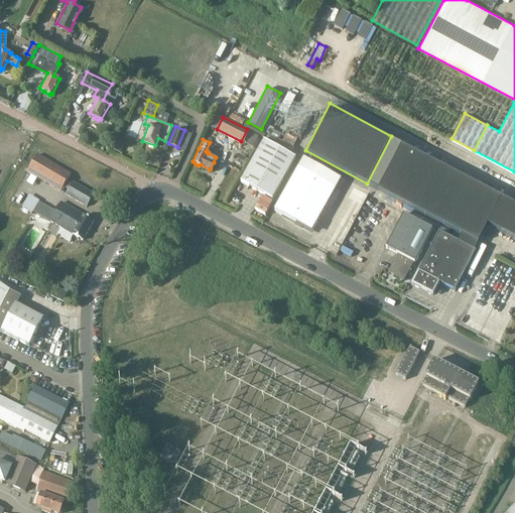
[(271,198),(293,156),(262,139),(239,179),(271,198)]
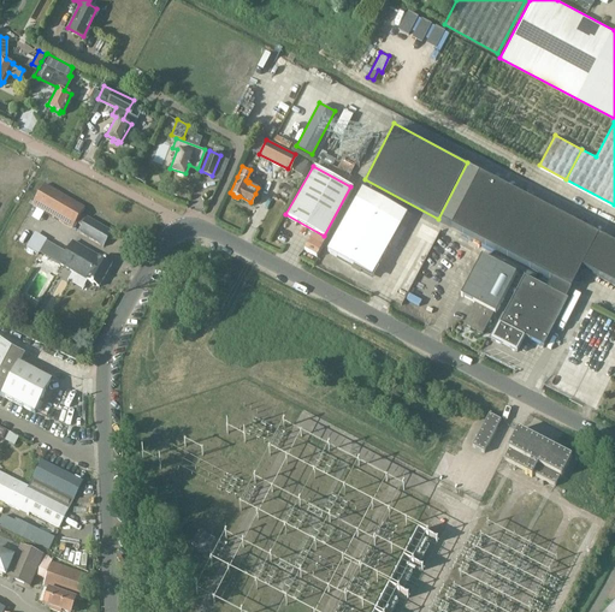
[(146,171),(137,167),(134,174),(142,179),(146,171)]
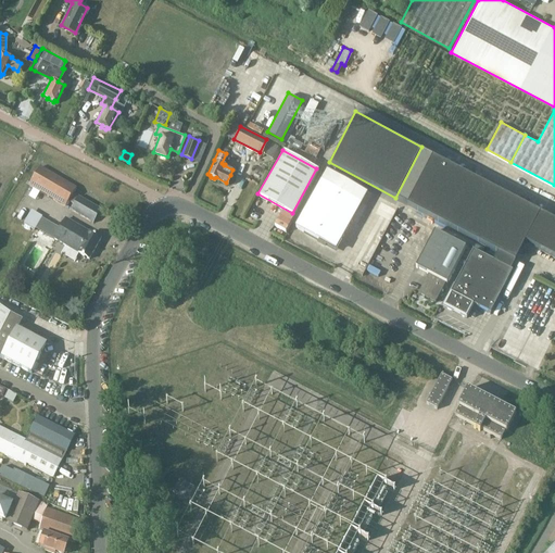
[(431,155),(406,203),(496,250),(492,260),(472,249),(450,291),(451,291),(443,304),(465,316),(471,303),(489,312),(512,269),(509,268),(524,240),(554,255),(554,220),(539,211),(431,155)]
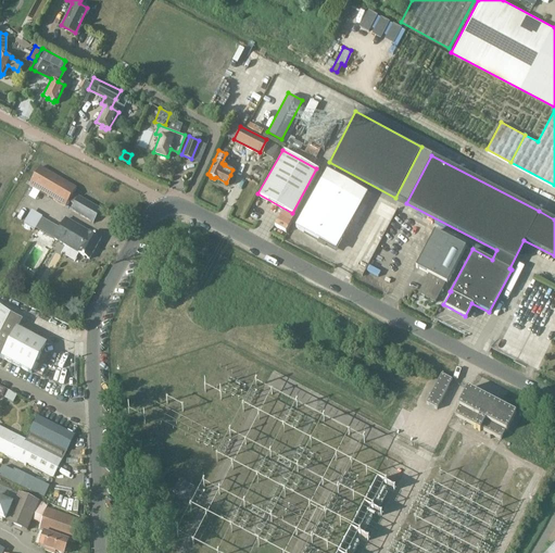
[(64,203),(75,185),(39,164),(37,167),(32,176),(28,183),(64,203)]
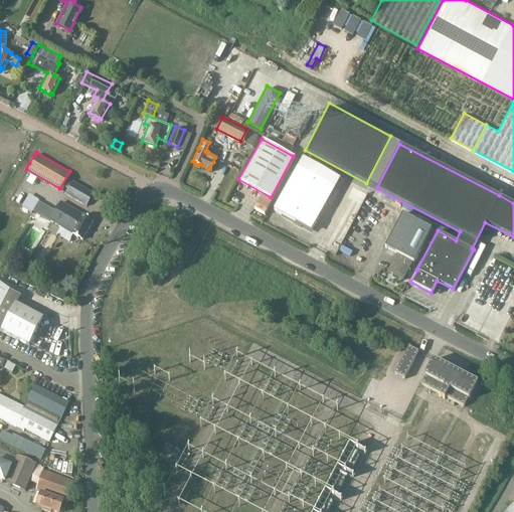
[(296,166),(273,208),(310,228),(333,186),(339,176),(302,156),(296,166)]
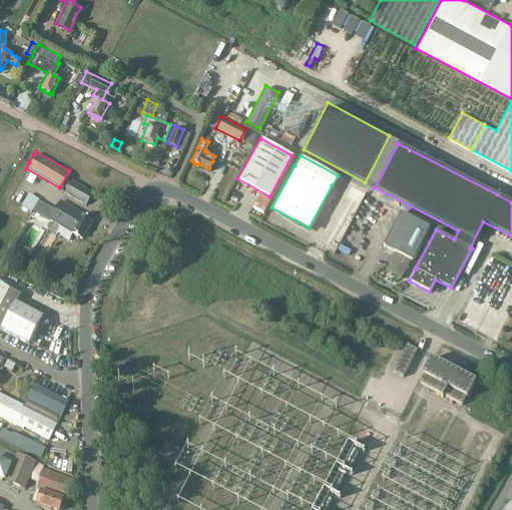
[(85,202),(92,190),(71,178),(64,190),(85,202)]
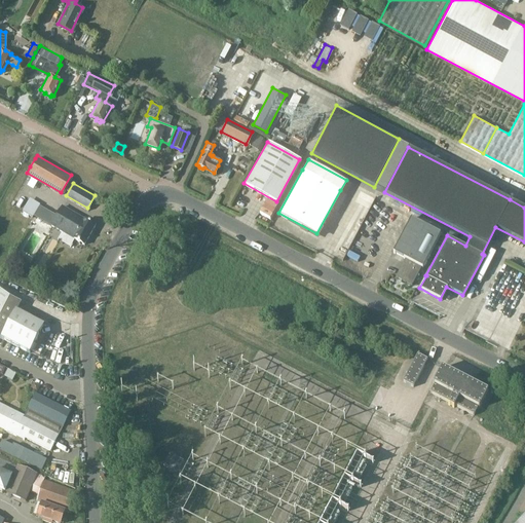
[(83,241),(95,223),(61,204),(50,223),(83,241)]
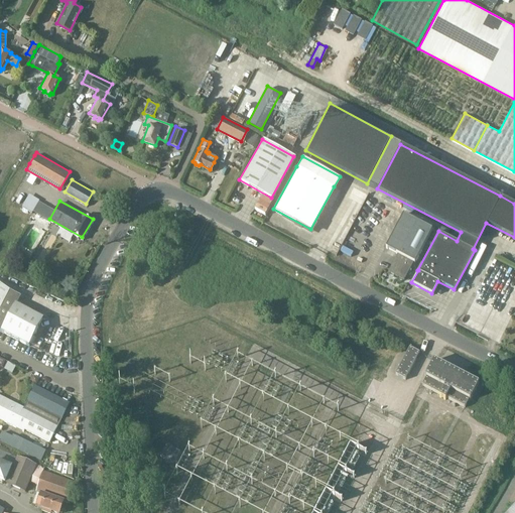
[(413,260),(431,226),(402,211),(384,245),(396,251),(387,269),(403,277),(412,259),(413,260)]
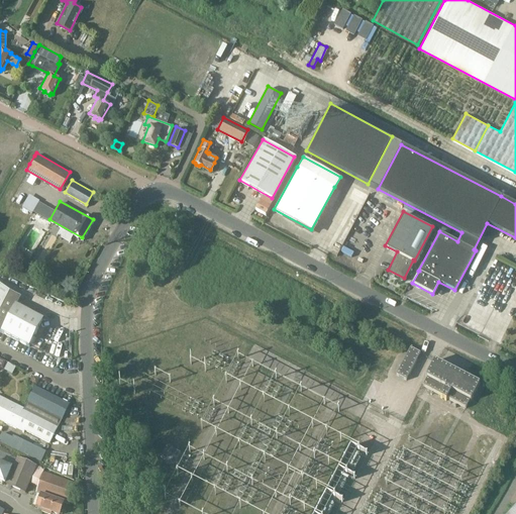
[(62,227),(58,234),(71,242),(75,235),(62,227)]
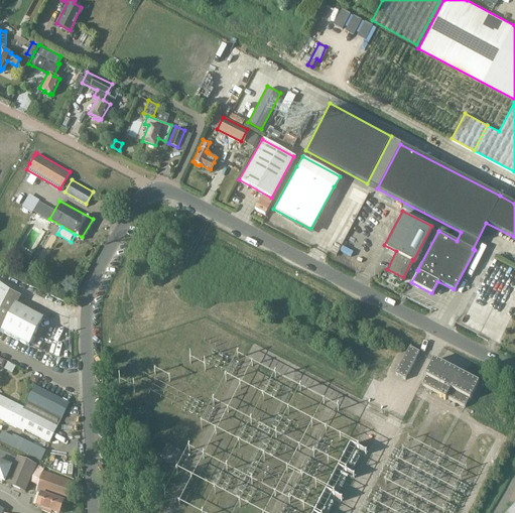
[(55,234),(45,228),(31,252),(42,258),(55,234)]
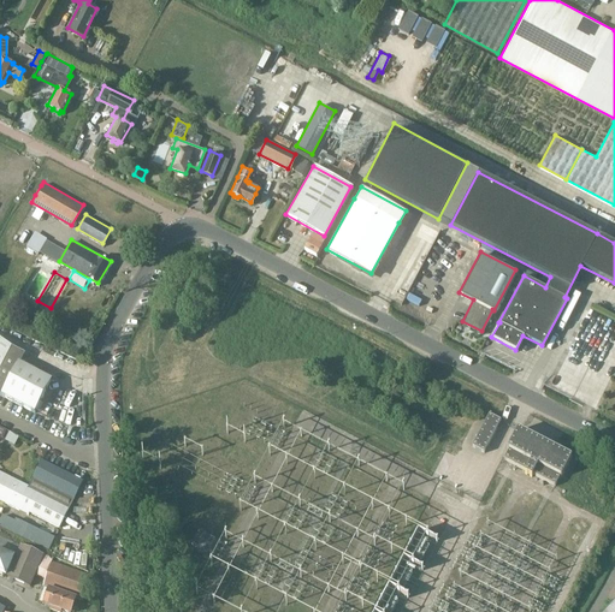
[(35,410),(52,378),(18,361),(24,351),(0,339),(0,393),(35,410)]
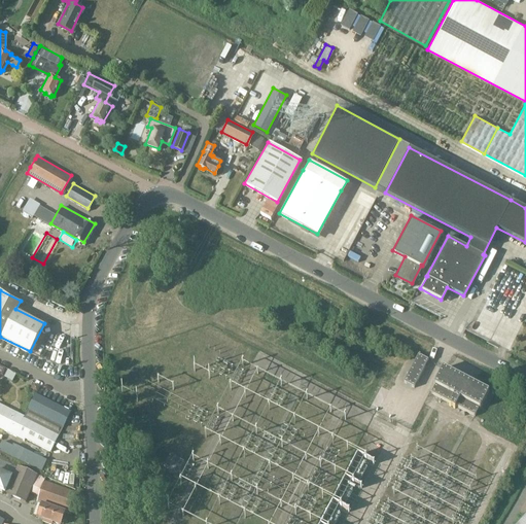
[(413,386),(427,358),(417,353),(402,380),(413,386)]
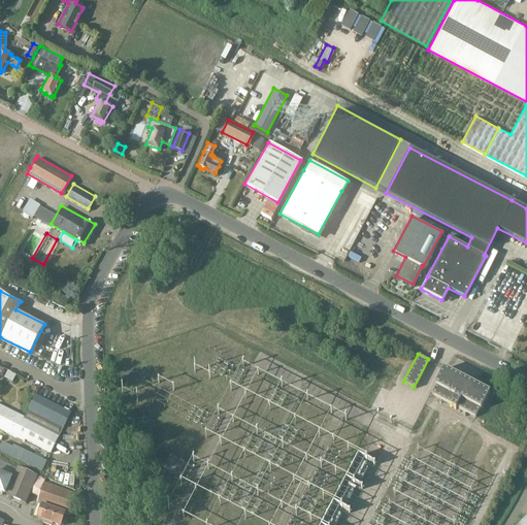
[(480,407),(488,391),(442,367),(433,384),(435,385),(431,393),(450,402),(449,404),(454,406),(455,405),(474,415),(479,407),(480,407)]
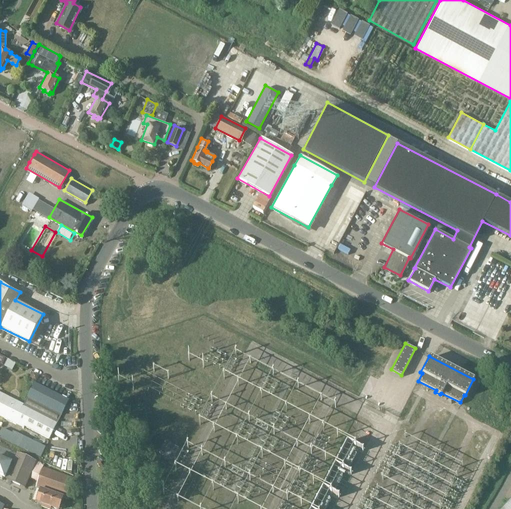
[(48,436),(67,398),(33,381),(22,403),(0,391),(0,414),(23,426),(24,424),(48,436)]
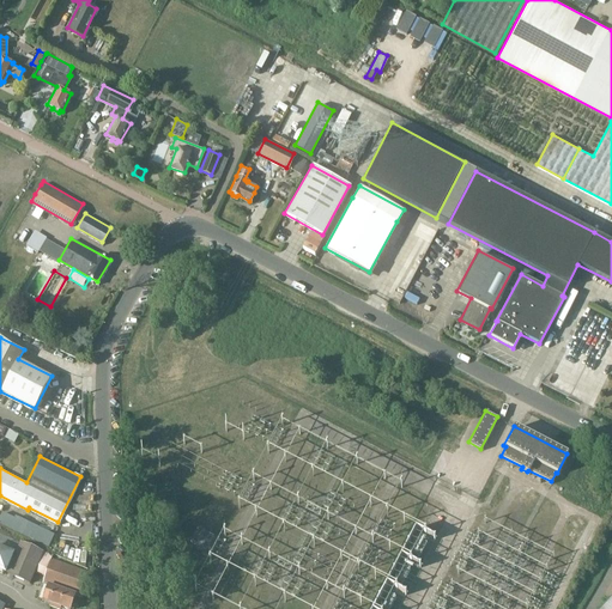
[(0,543),(16,552),(7,572),(29,580),(34,568),(46,573),(42,582),(48,583),(42,598),(49,601),(48,603),(56,607),(56,603),(70,608),(71,606),(73,607),(76,600),(72,600),(74,594),(78,594),(86,570),(50,558),(52,554),(0,531),(0,543)]
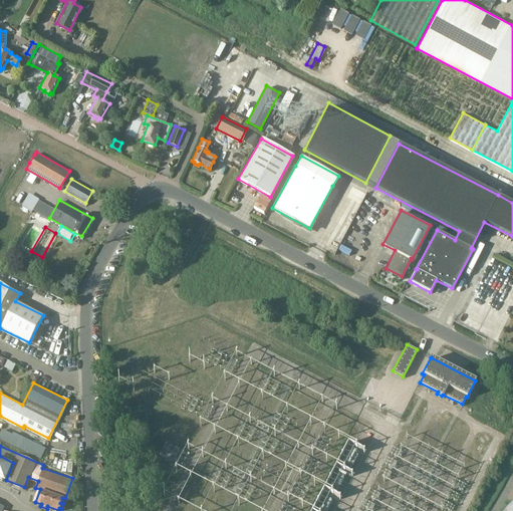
[(0,477),(1,478),(4,477),(9,465),(8,463),(0,459),(0,477)]
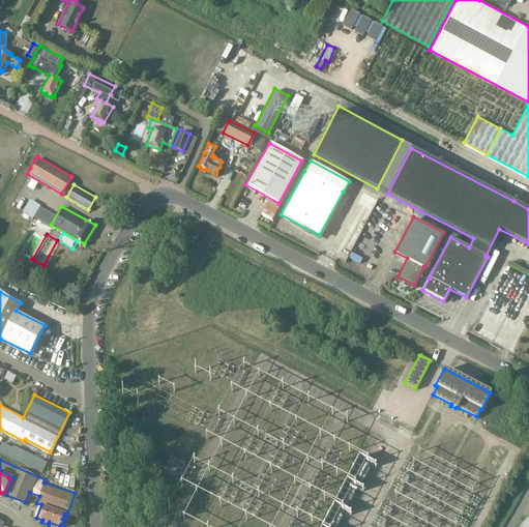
[(528,526),(528,515),(518,526),(528,526)]
